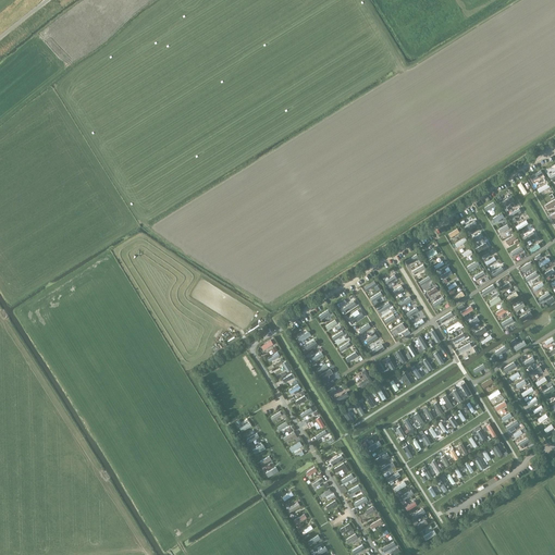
[(531,175),(533,180),(544,174),(542,170),(531,175)]
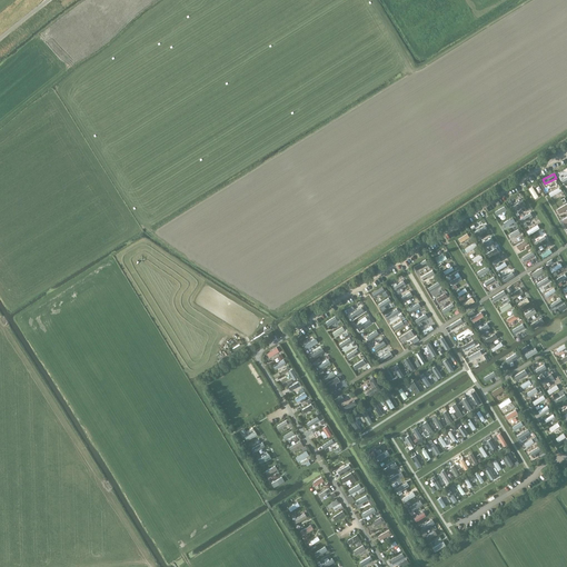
[(550,197),(561,191),(560,188),(548,192),(550,197)]
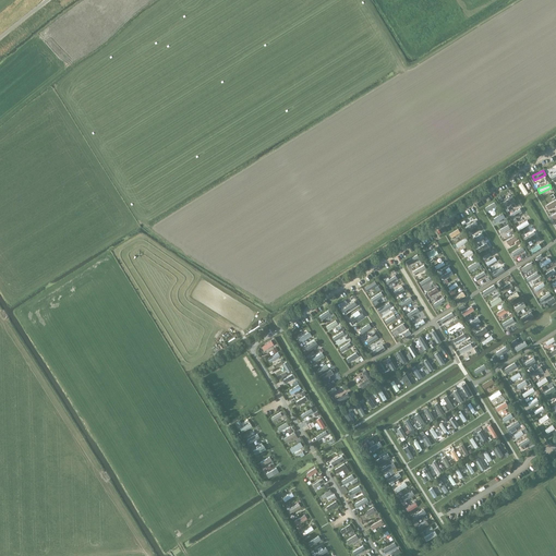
[(502,197),(504,201),(512,195),(510,192),(502,197)]
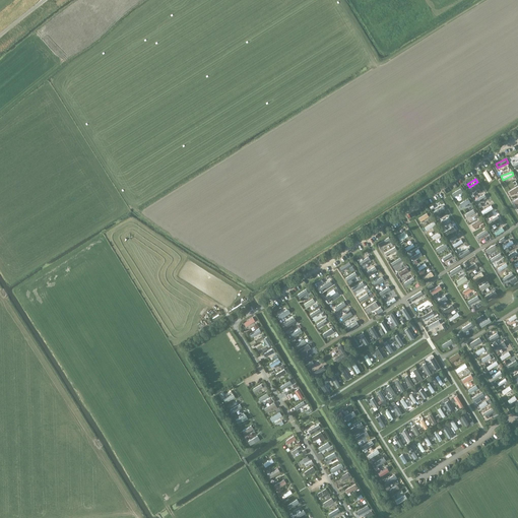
[(477,184),(467,188),(469,192),(479,188),(477,184)]
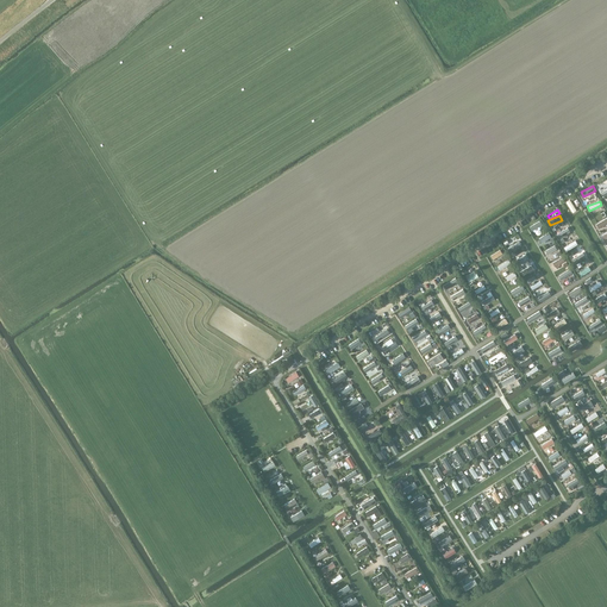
[(606,218),(596,223),(599,229),(606,225),(606,218)]
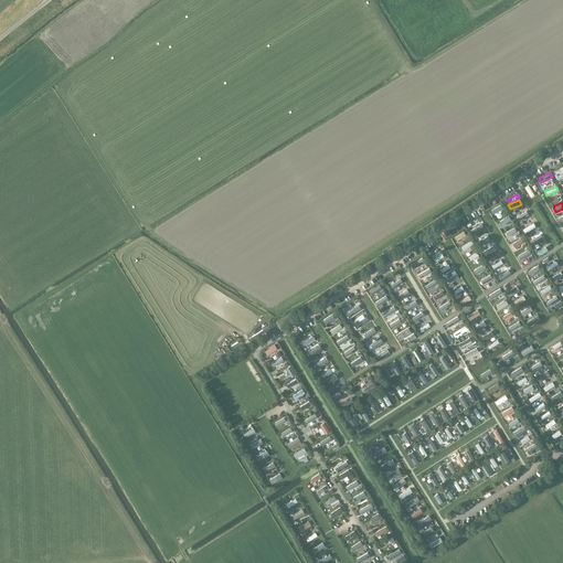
[(526,212),(516,218),(518,222),(528,215),(526,212)]
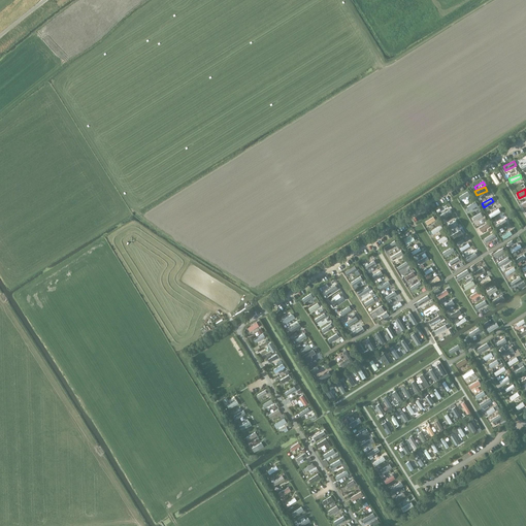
[(475,201),(466,207),(469,211),(478,205),(475,201)]
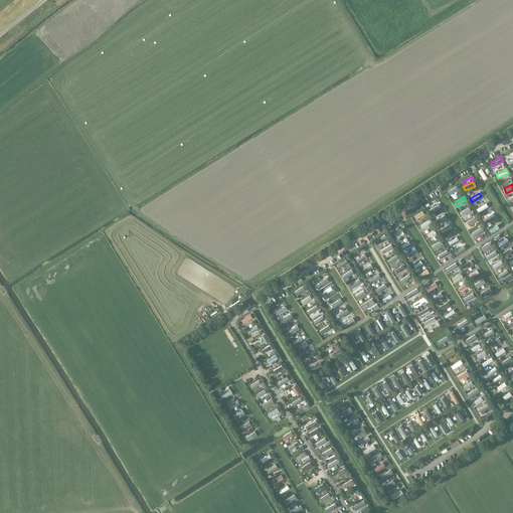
[(438,202),(426,207),(431,213),(441,208),(438,202)]
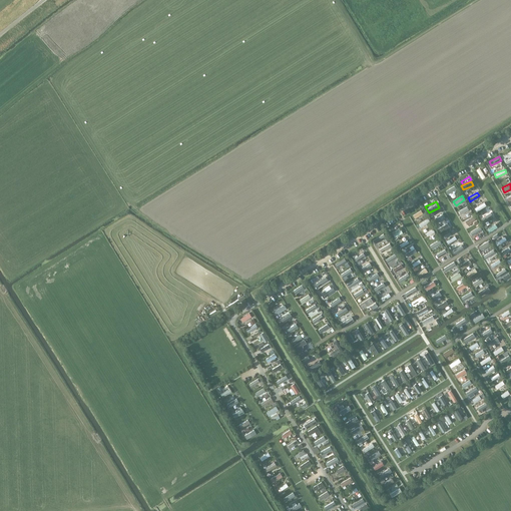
[(474,208),(477,212),(487,206),(484,201),(474,208)]
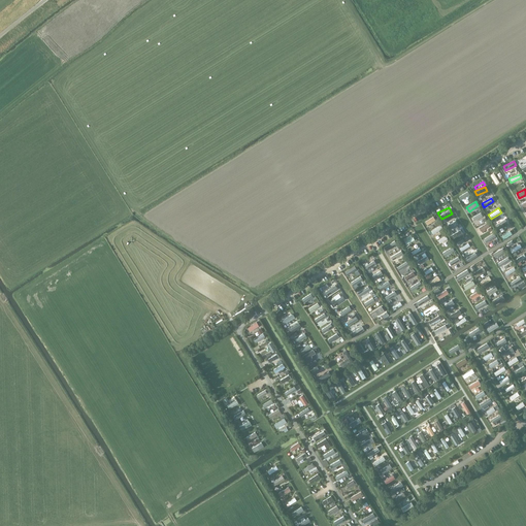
[(474,222),(484,216),(482,211),(471,218),(474,222)]
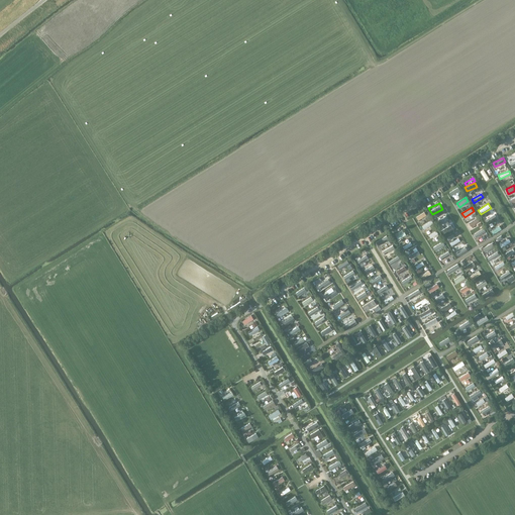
[(423,212),(416,217),(418,221),(426,215),(423,212)]
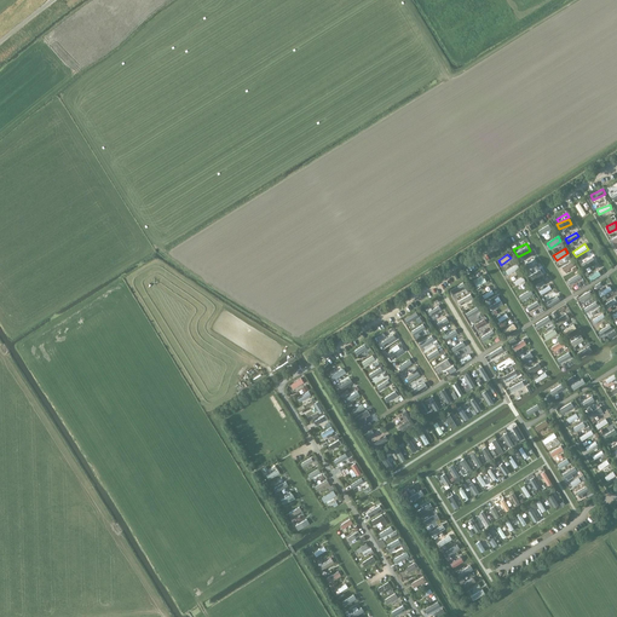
[(581,263),(584,267),(593,263),(589,257),(581,263)]
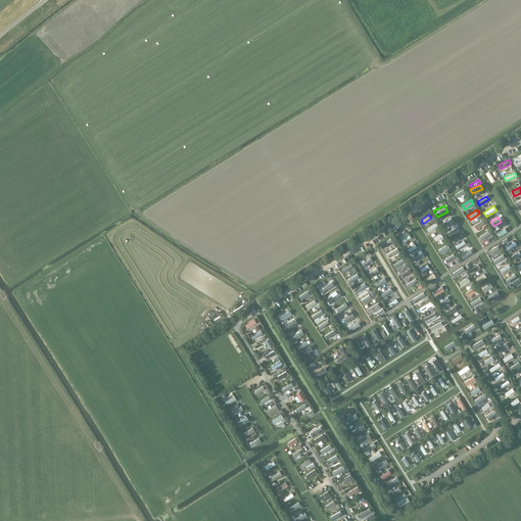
[(452,219),(441,223),(443,228),(454,223),(452,219)]
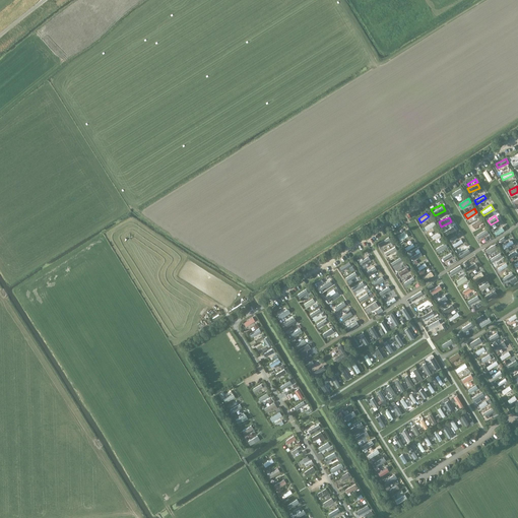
[(473,228),(482,222),(480,218),(471,223),(473,228)]
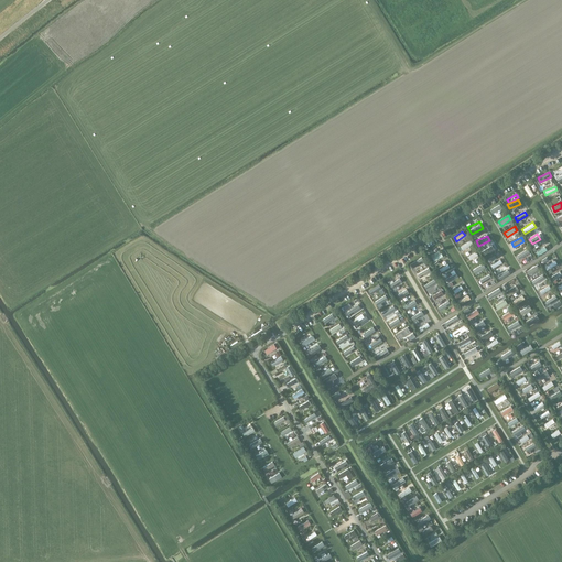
[(540,258),(548,250),(543,246),(536,252),(540,258)]
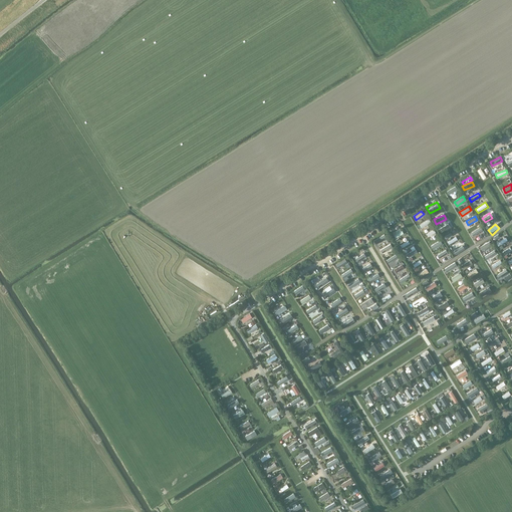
[(480,227),(473,232),(475,235),(482,230),(480,227)]
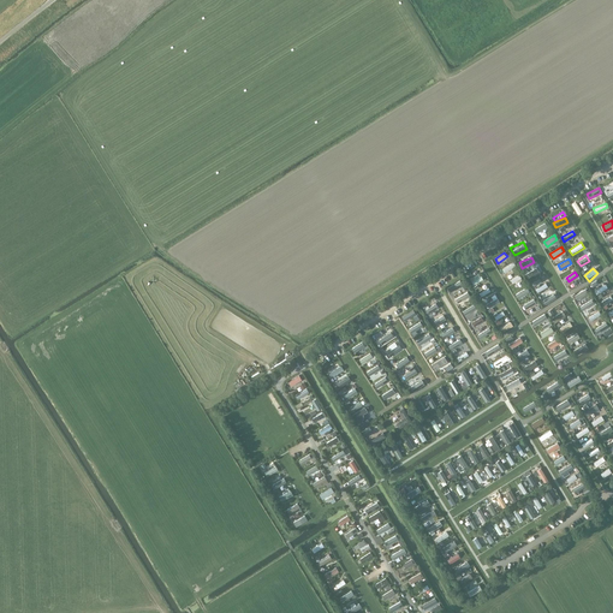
[(472,286),(483,280),(480,273),(469,279),(472,286)]
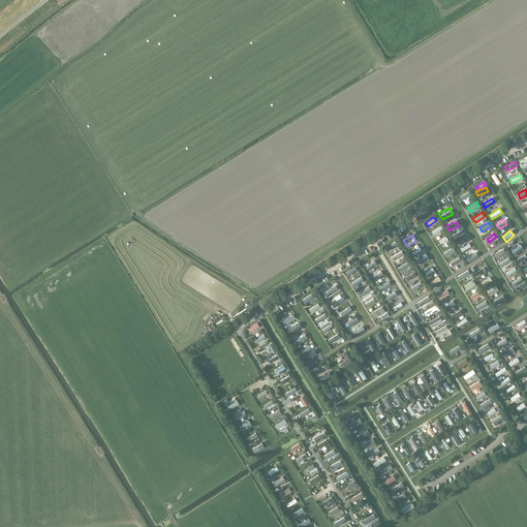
[(439,241),(442,247),(450,243),(446,237),(439,241)]
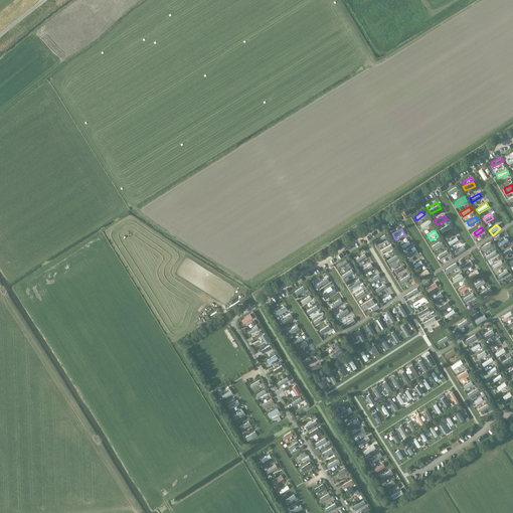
[(488,237),(485,231),(476,236),(479,242),(488,237)]
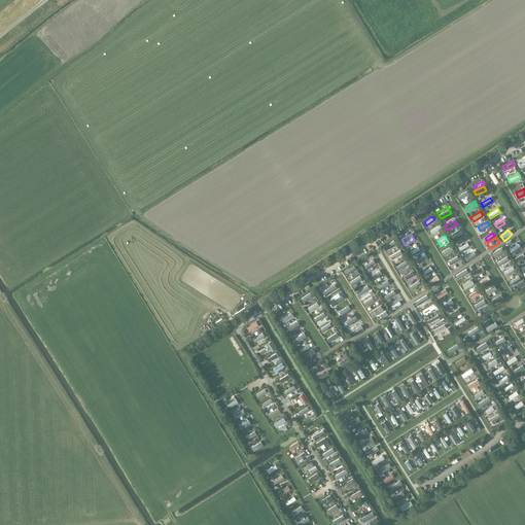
[(384,246),(388,252),(396,246),(392,241),(384,246)]
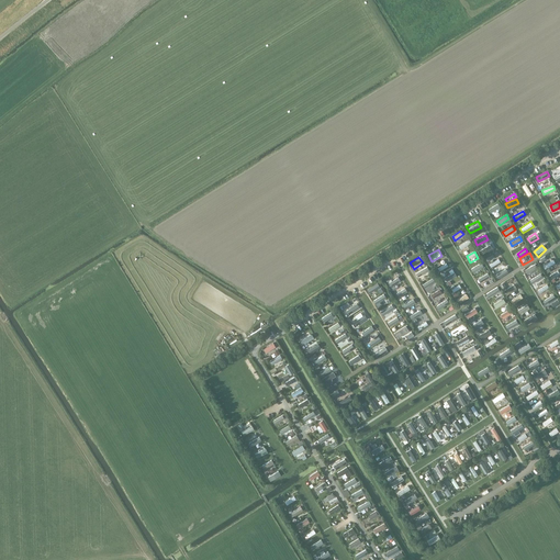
[(491,268),(501,262),(499,259),(489,265),(491,268)]
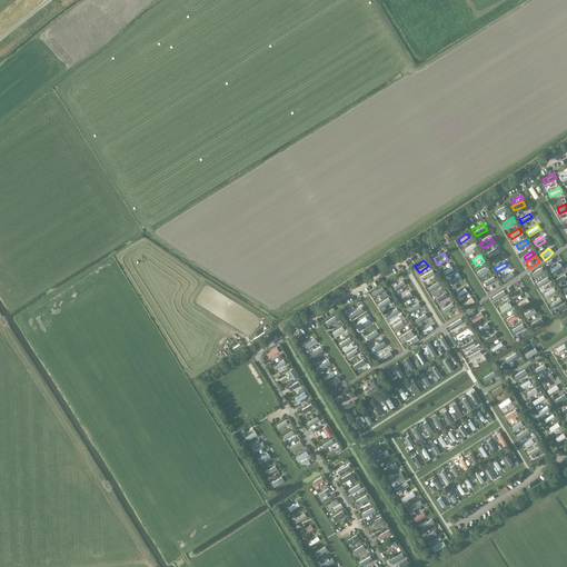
[(548,267),(550,271),(558,266),(556,262),(548,267)]
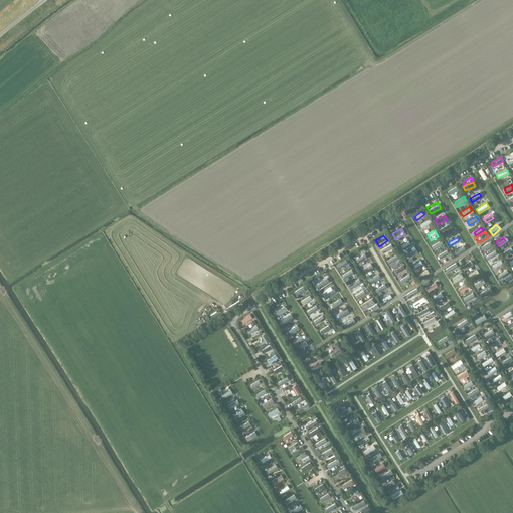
[(441,240),(433,245),(435,249),(444,244),(441,240)]
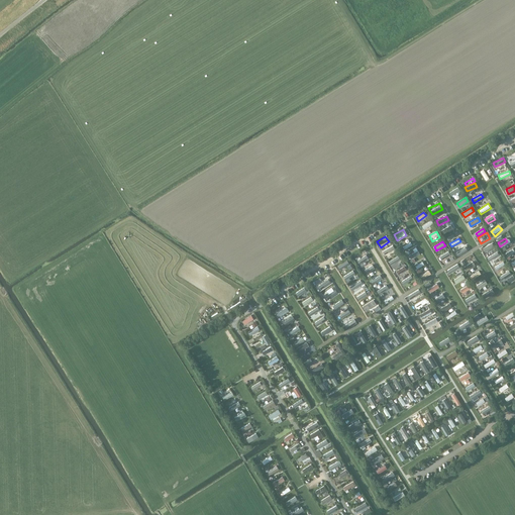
[(492,241),(483,247),(485,251),(494,245),(492,241)]
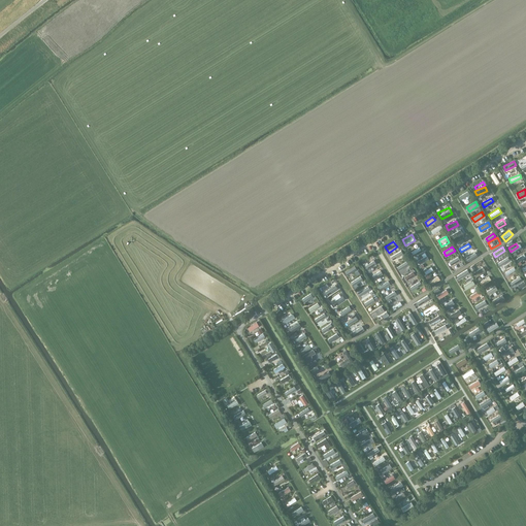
[(394,261),(403,255),(400,250),(391,257),(394,261)]
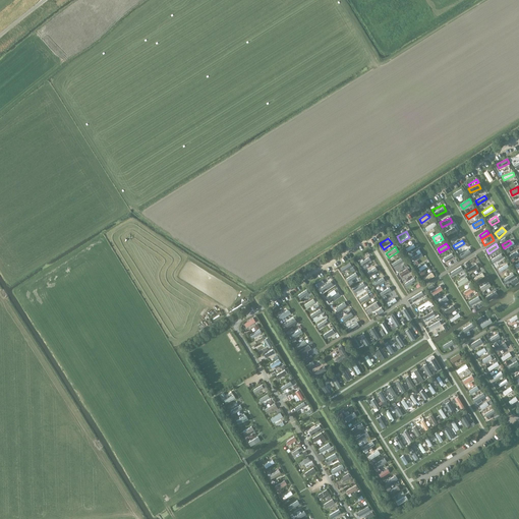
[(511,260),(518,253),(516,249),(509,255),(511,260)]
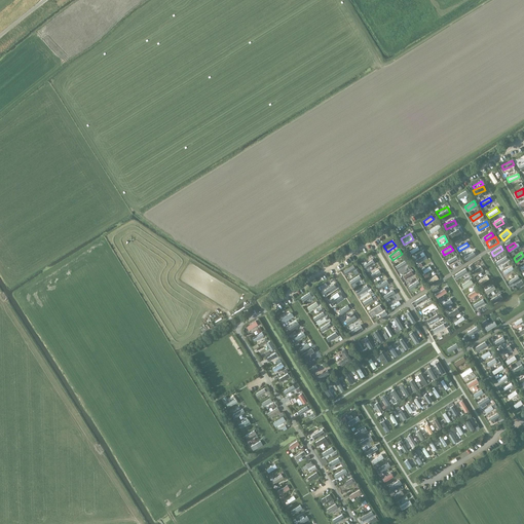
[(465,261),(475,256),(473,253),(463,258),(465,261)]
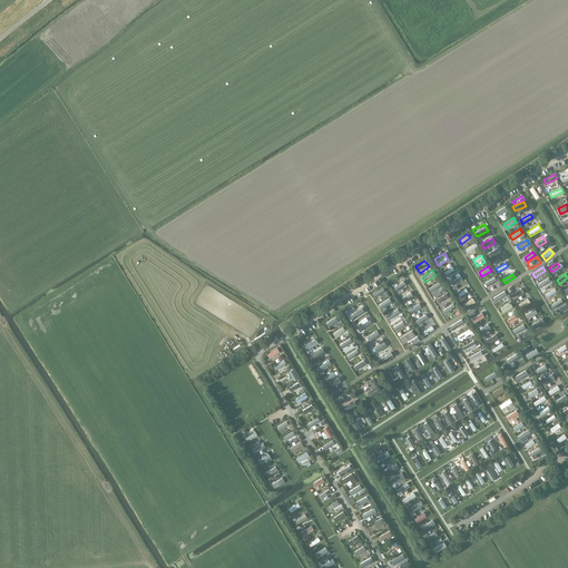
[(548,282),(550,281),(548,277),(540,282),(545,289),(549,285),(548,282)]
